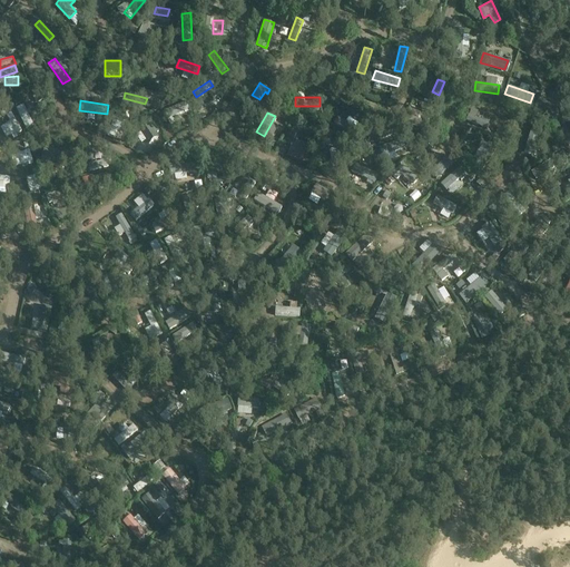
[(469,113),(467,119),(487,127),(490,120),(469,113)]
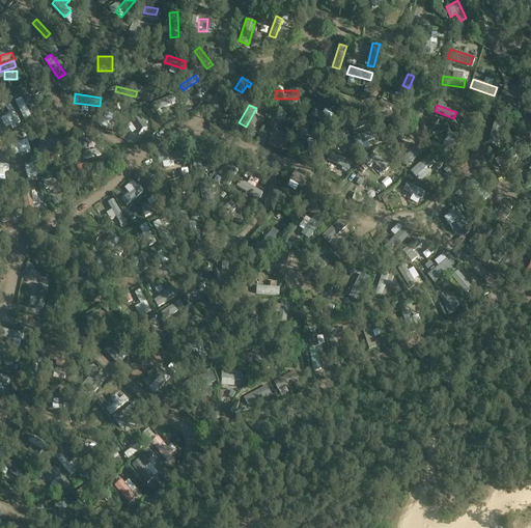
[(331,117),(315,107),(311,112),(327,122),(331,117)]
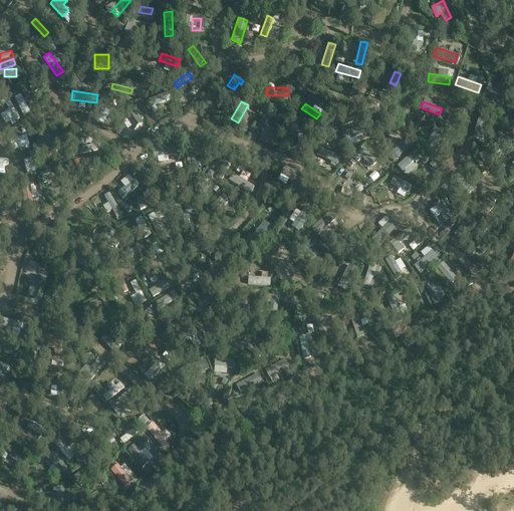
[(124,113),(135,128),(144,121),(140,116),(143,114),(137,105),(124,113)]
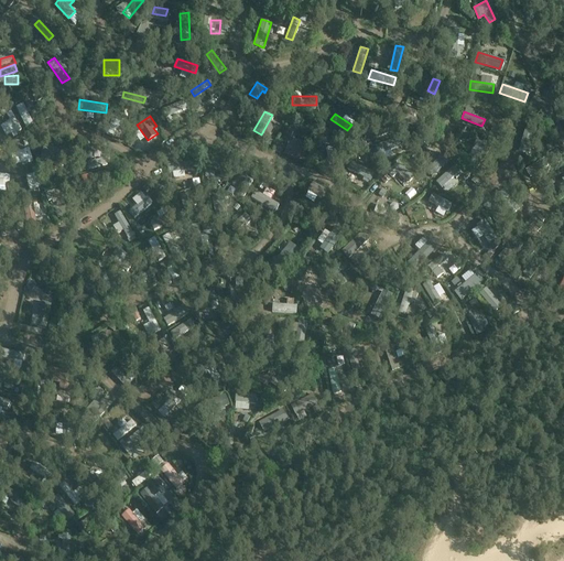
[(362,138),(386,129),(383,123),(360,131),(362,138)]
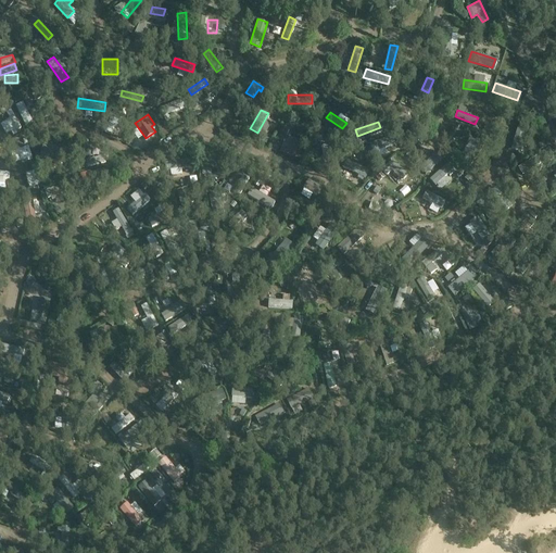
[(518,125),(512,147),(518,149),(526,127),(518,125)]
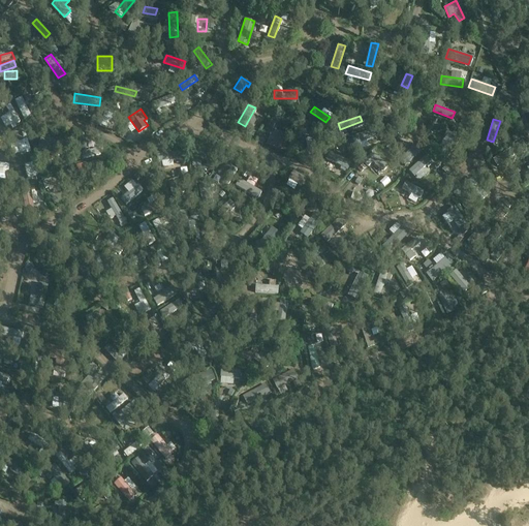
[(351,141),(372,133),(370,127),(349,134),(351,141)]
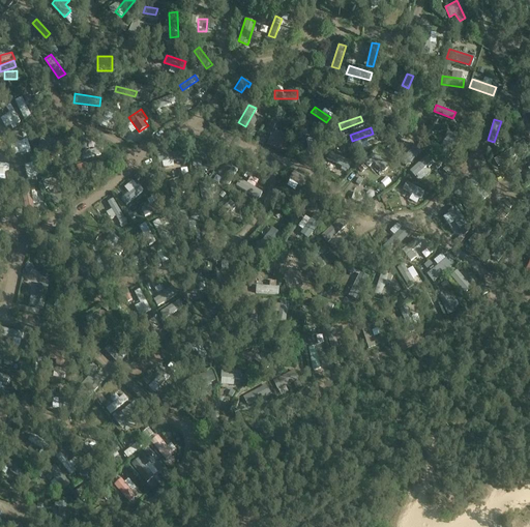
[(286,149),(291,134),(276,128),(274,133),(271,132),(267,143),(286,149)]
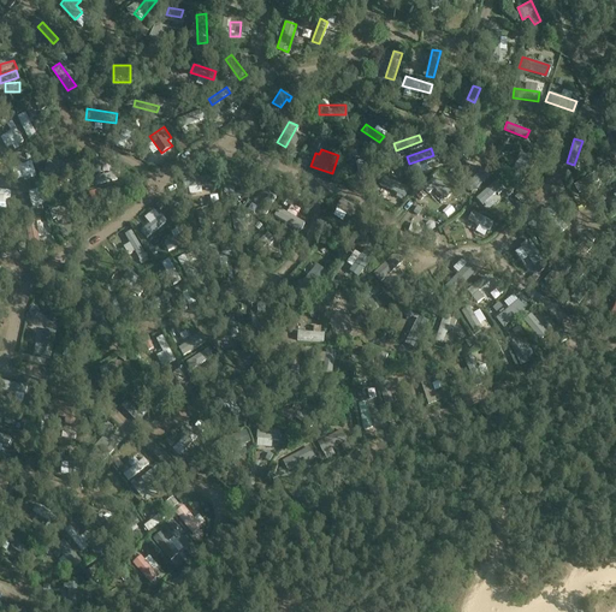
[(534,158),(526,152),(509,177),(516,183),(534,158)]
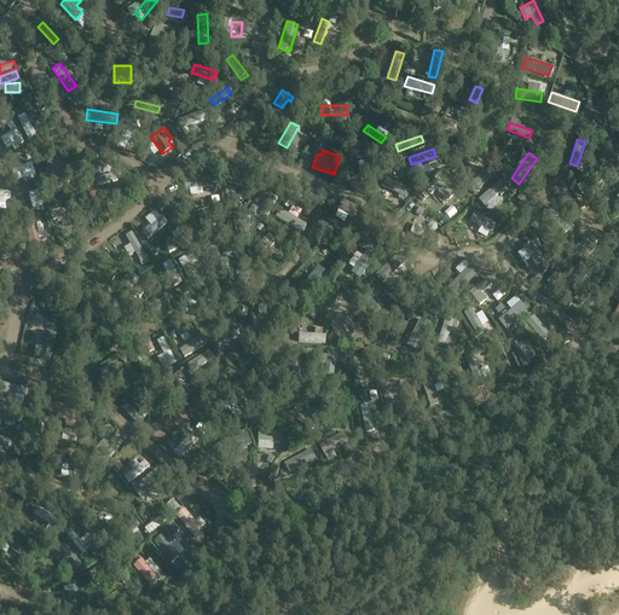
[(370,178),(365,158),(358,161),(363,180),(370,178)]
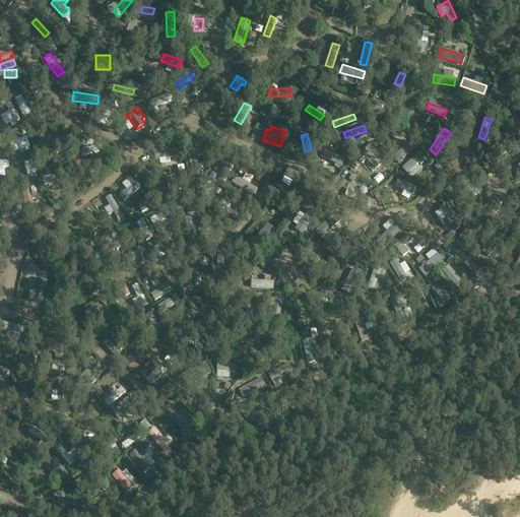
[(406,158),(414,148),(406,142),(399,153),(406,158)]
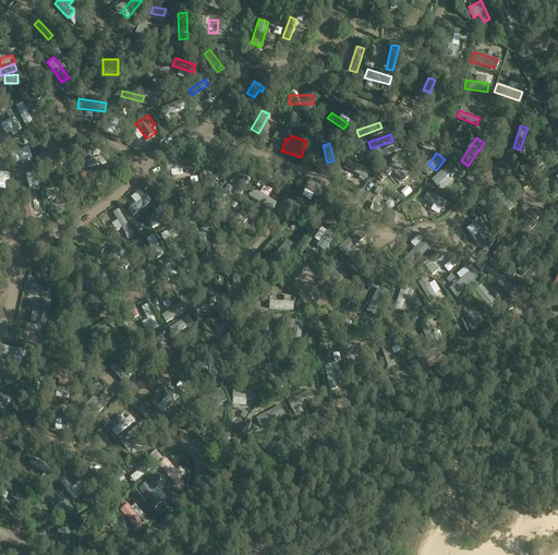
[(187,164),(186,157),(165,160),(166,168),(187,164)]
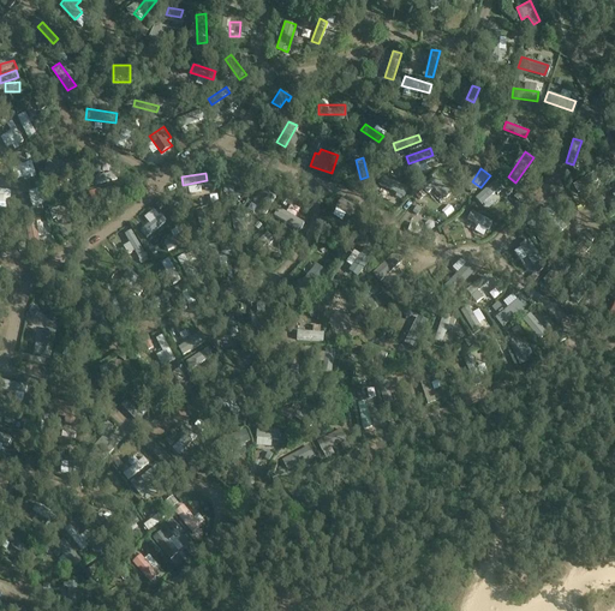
[(451,190),(435,173),(423,185),(428,191),(434,185),(445,196),(451,190)]
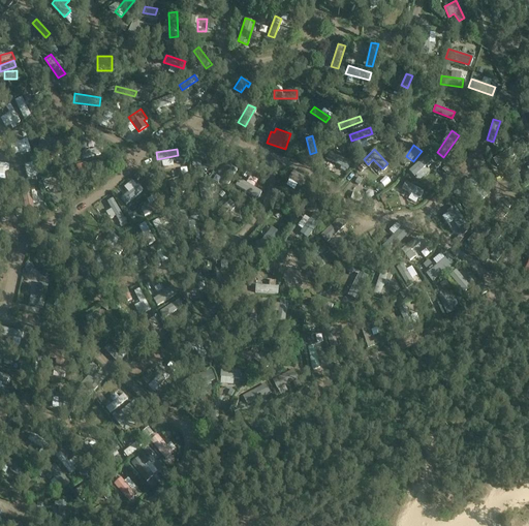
[(329,157),(348,166),(351,160),(332,150),(329,157)]
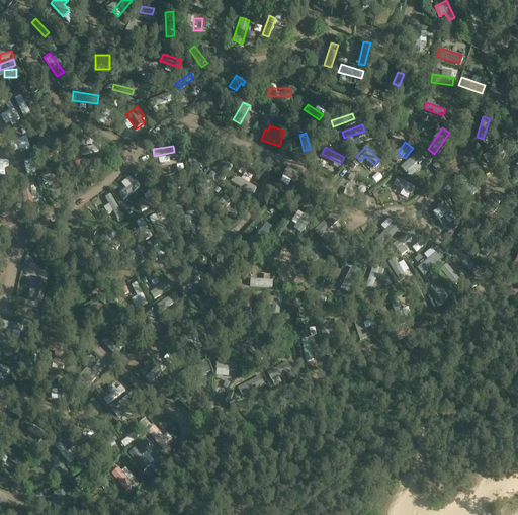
[(203,149),(184,148),(183,156),(202,157),(203,149)]
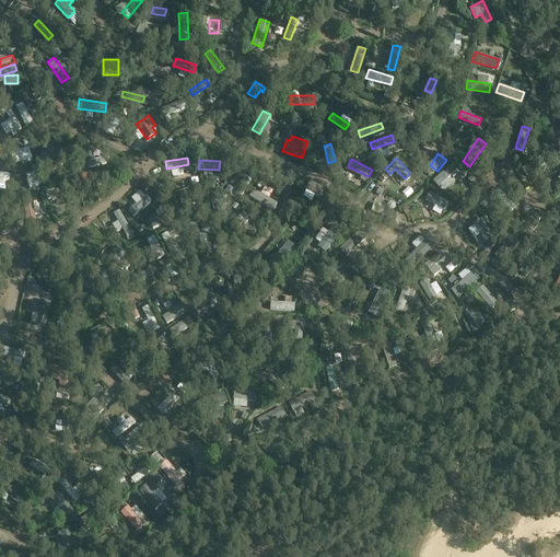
[(447,166),(441,174),(463,193),(469,186),(447,166)]
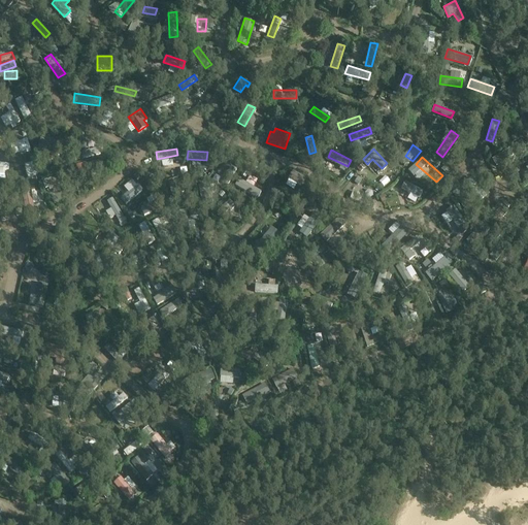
[(102,168),(100,159),(79,163),(80,172),(102,168)]
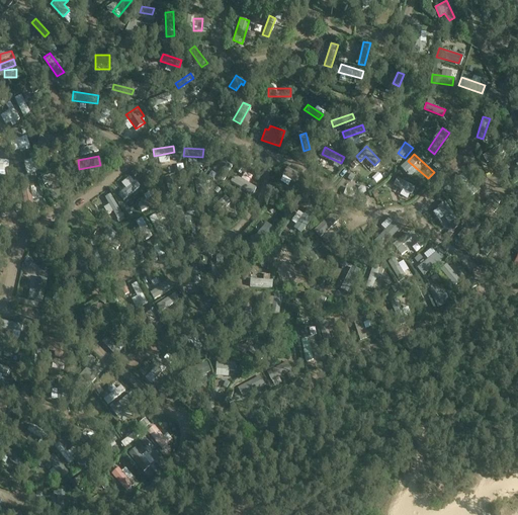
[(286,166),(281,173),(304,186),(309,179),(286,166)]
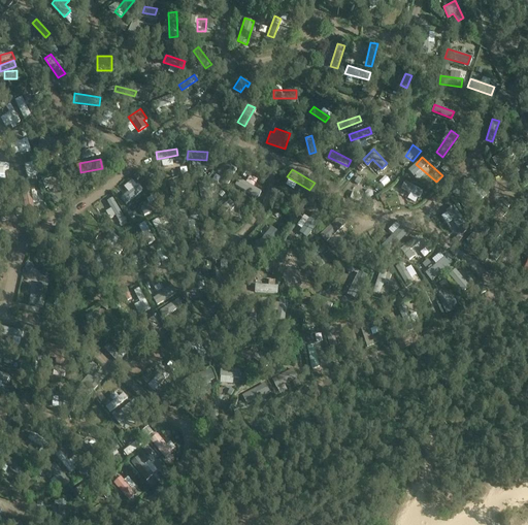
[(67,179),(65,173),(43,179),(45,187),(67,179)]
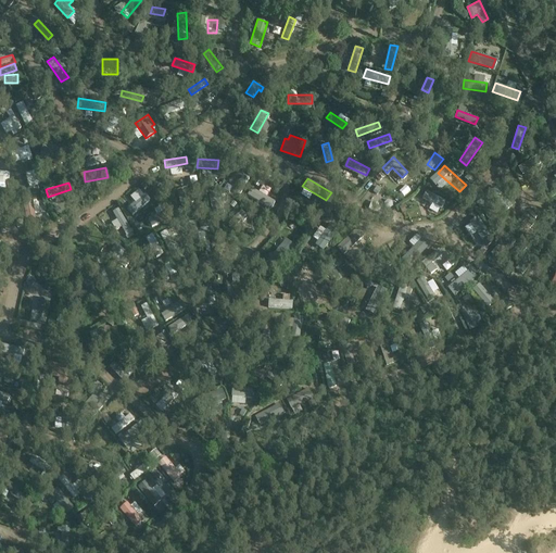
[(155,196),(143,183),(138,187),(151,201),(155,196)]
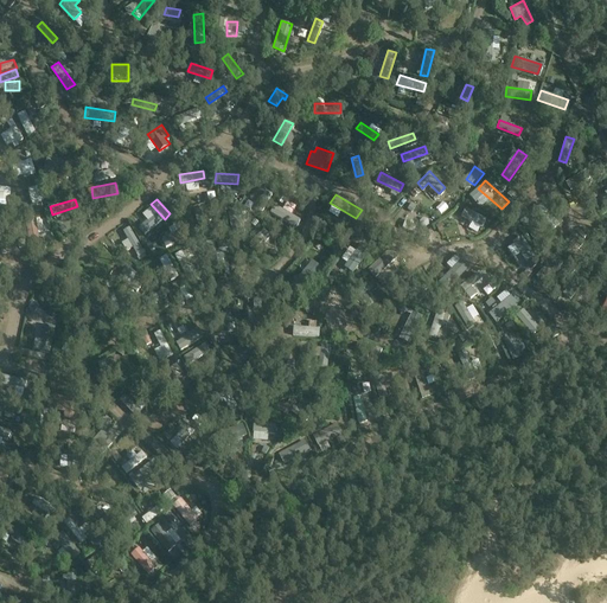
[(215,200),(190,209),(193,220),(218,212),(215,200)]
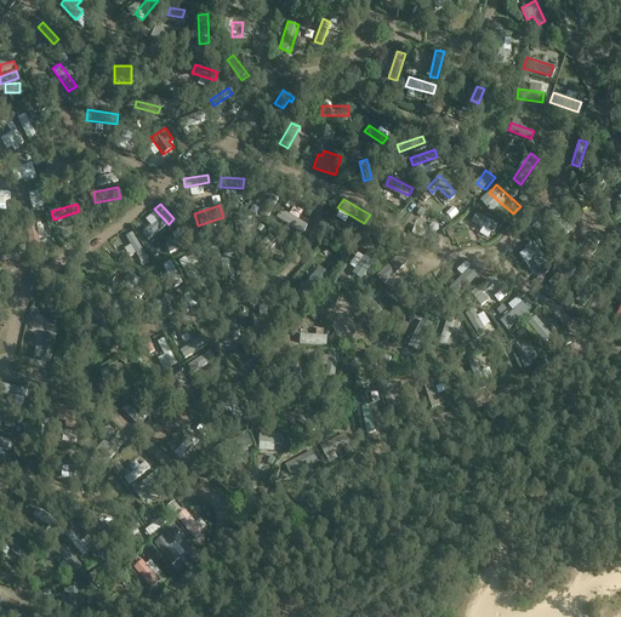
[(473,207),(468,217),(494,232),(499,222),(473,207)]
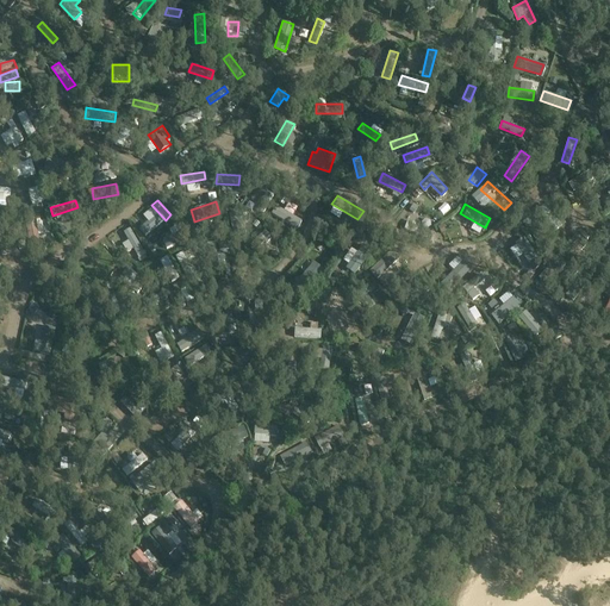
[(556,229),(562,223),(545,204),(539,208),(556,229)]
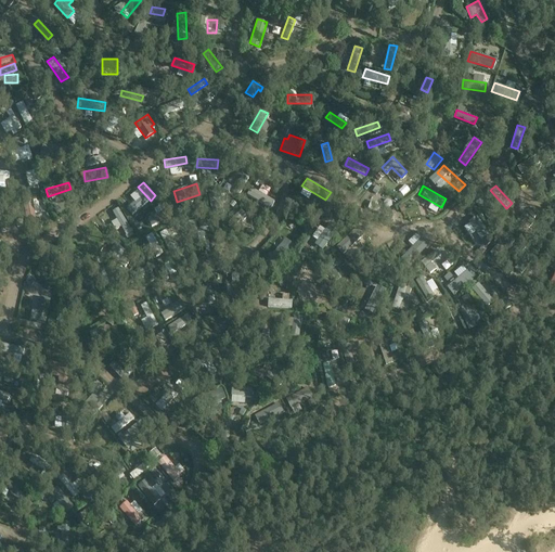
[(250,188),(246,193),(260,206),(265,201),(250,188)]
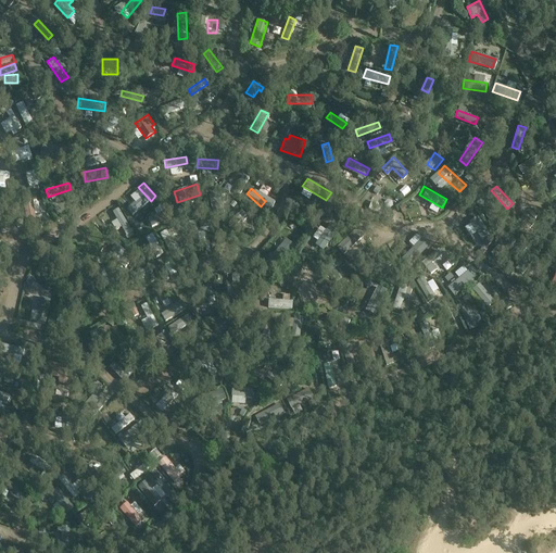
[(217,214),(214,190),(207,191),(211,215),(217,214)]
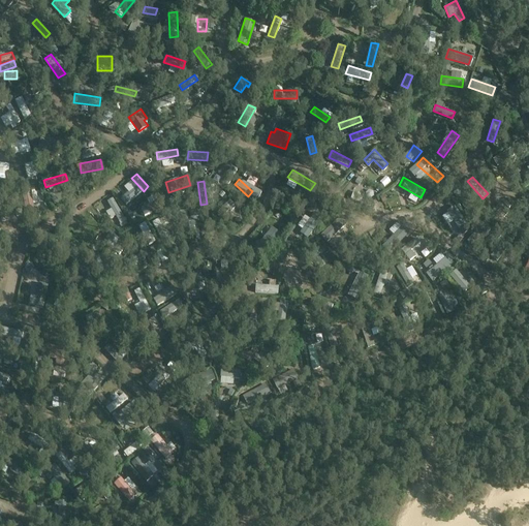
[(289,188),(297,192),(299,186),(291,183),(289,188)]
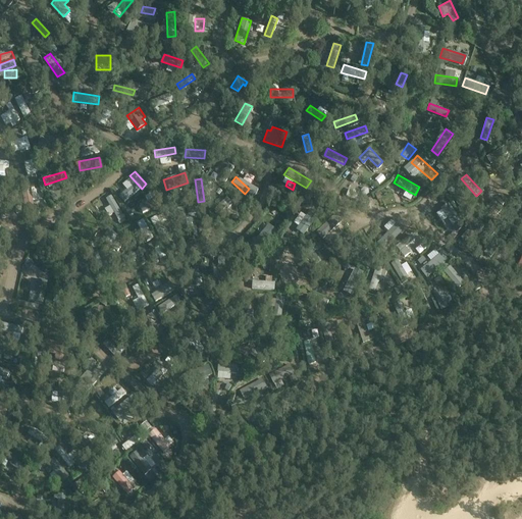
[(35,205),(31,186),(22,188),(27,207),(35,205)]
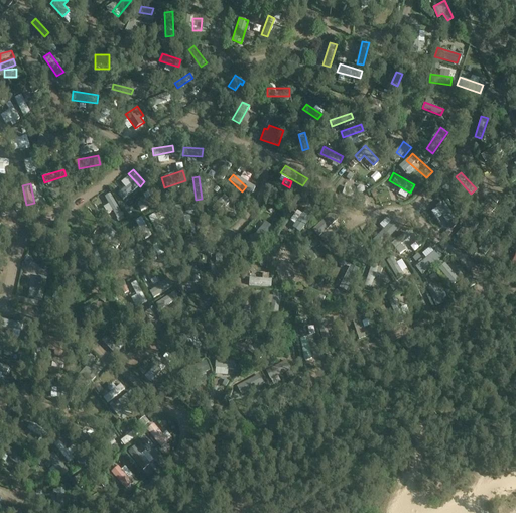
[(129,187),(134,194),(139,189),(134,183),(129,187)]
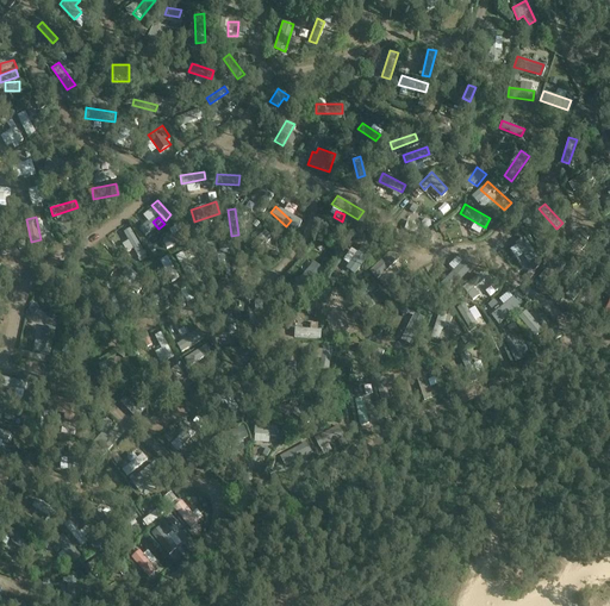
[(137,250),(144,245),(134,227),(126,232),(137,250)]
